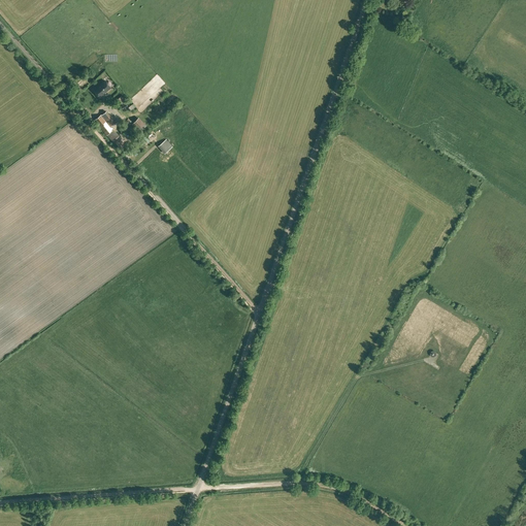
[(92,79),(87,74),(79,81),(84,87),(92,79)]
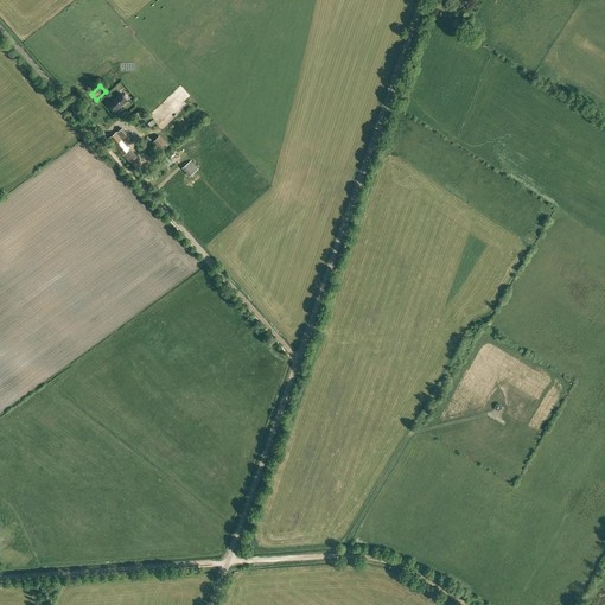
[(116,96),(109,101),(116,109),(123,104),(129,99),(122,90),(116,96)]
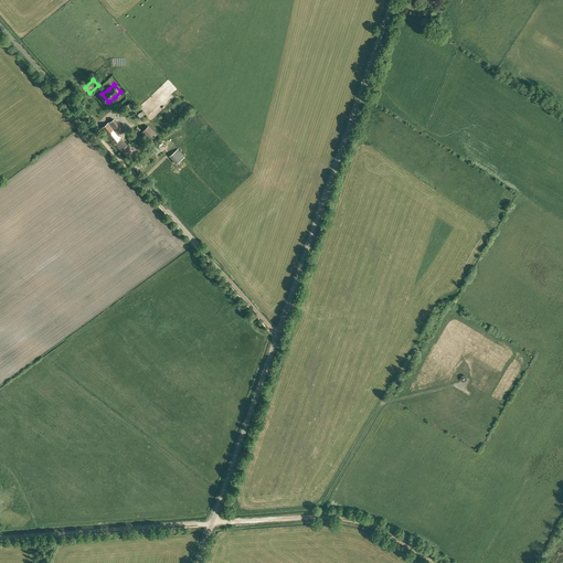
[(110,120),(103,126),(117,142),(124,150),(130,144),(124,137),(120,133),(126,129),(116,117),(112,121),(110,120)]
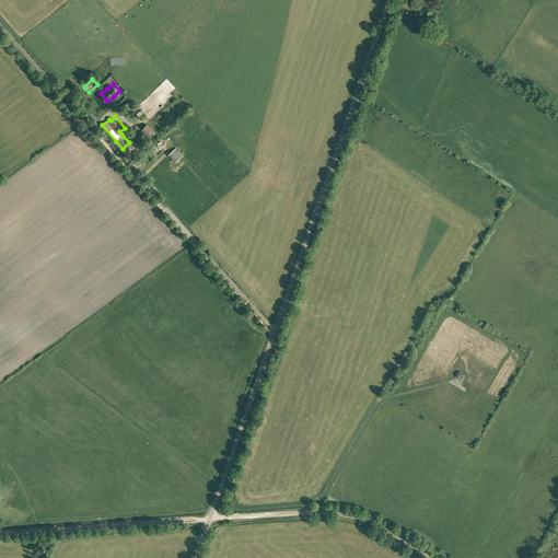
[(142,129),(150,137),(157,130),(149,123),(142,129)]
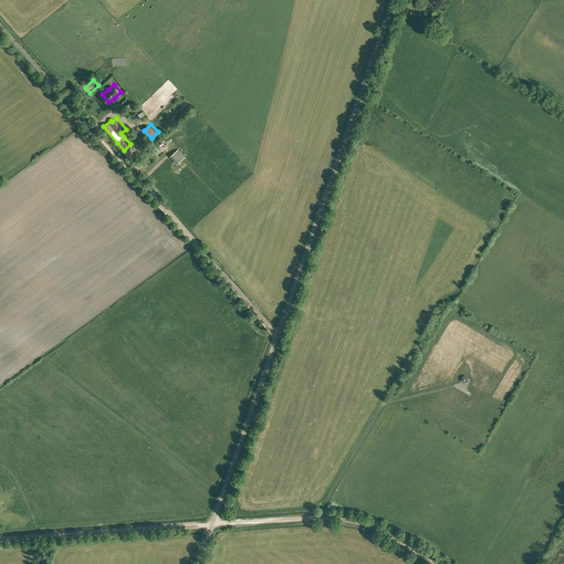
[(134,142),(144,131),(138,126),(128,136),(134,142)]
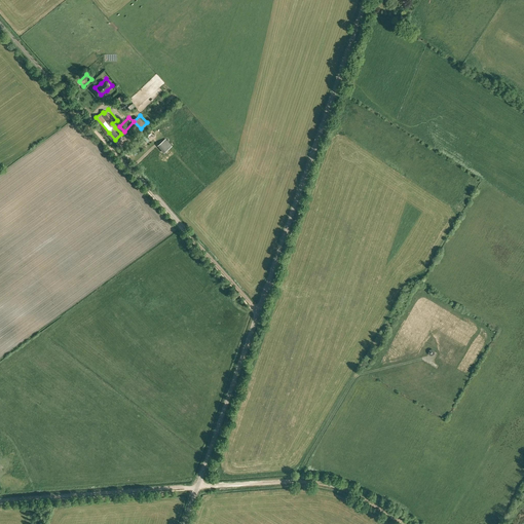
[(165,151),(172,146),(165,139),(159,144),(165,151)]
